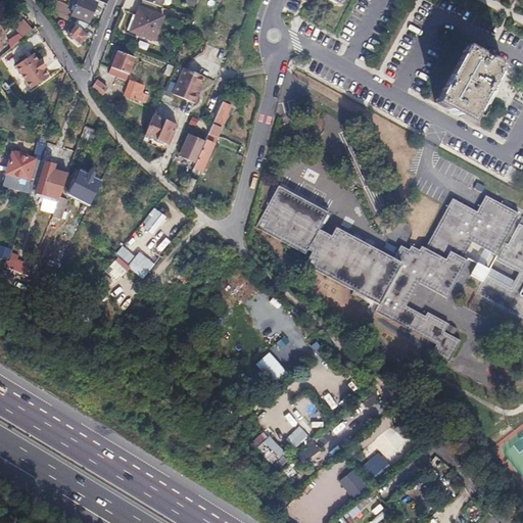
[(95,4),(85,0),(78,0),(73,16),(88,22),(95,4)]
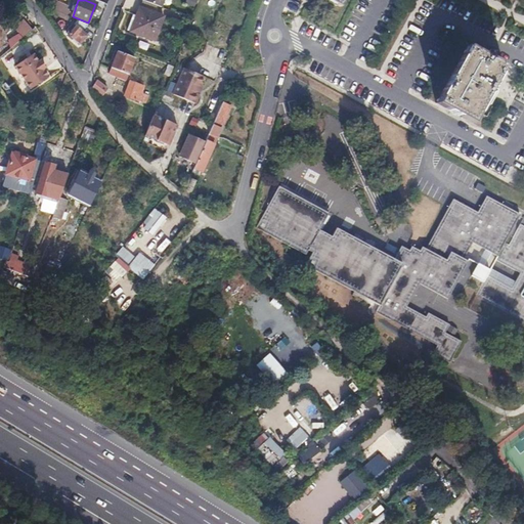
[(56,6),(54,10),(67,16),(69,12),(56,6)]
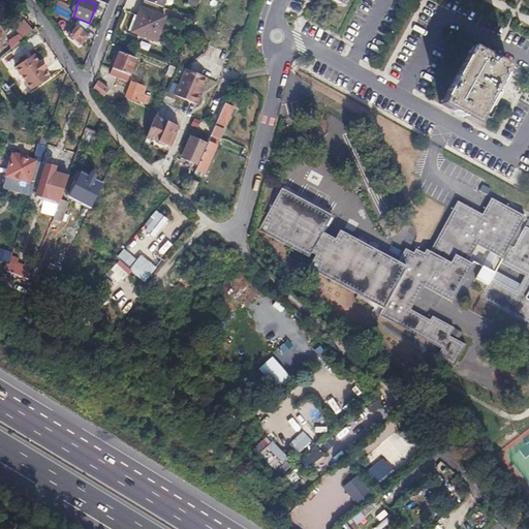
[(164,17),(141,8),(131,32),(155,41),(164,17)]
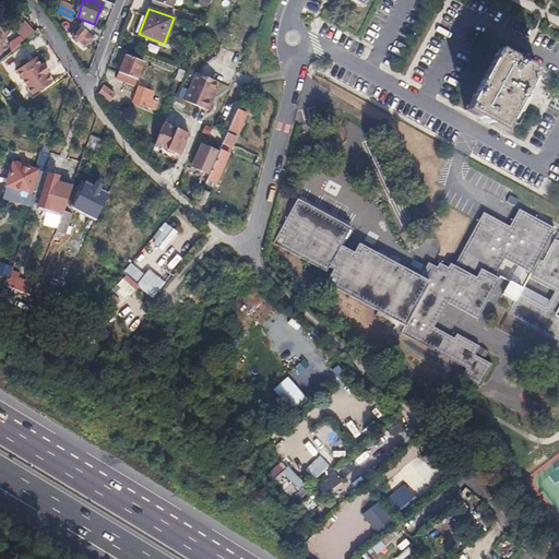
[(58,11),(56,16),(72,24),(74,19),(71,18),(58,11)]
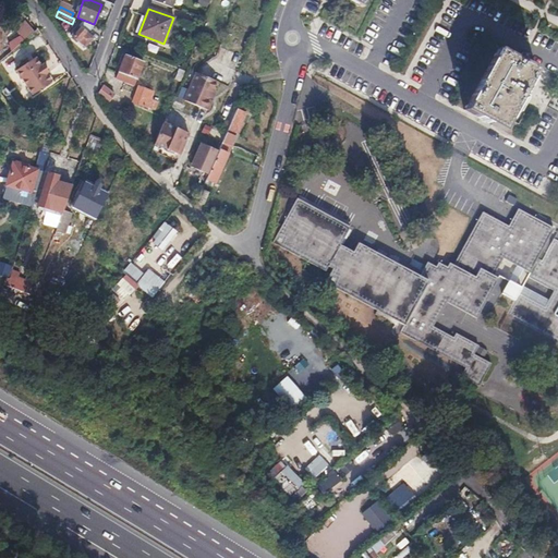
[(10,39),(13,45),(34,29),(25,17),(14,25),(19,33),(10,39)]
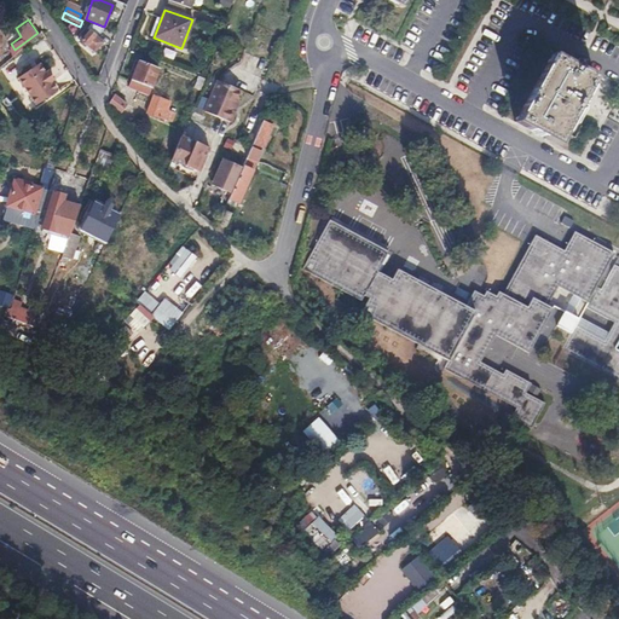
[(90,24),(80,38),(82,40),(79,45),(84,48),(86,47),(94,53),(102,44),(97,40),(104,30),(90,24)]
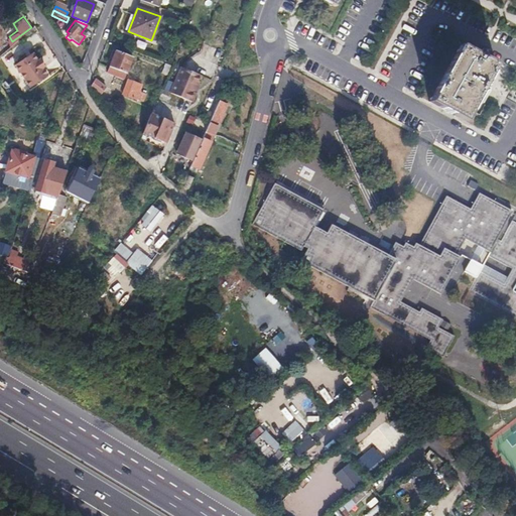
[(493,66),(458,46),(427,102),(462,121),(493,66)]
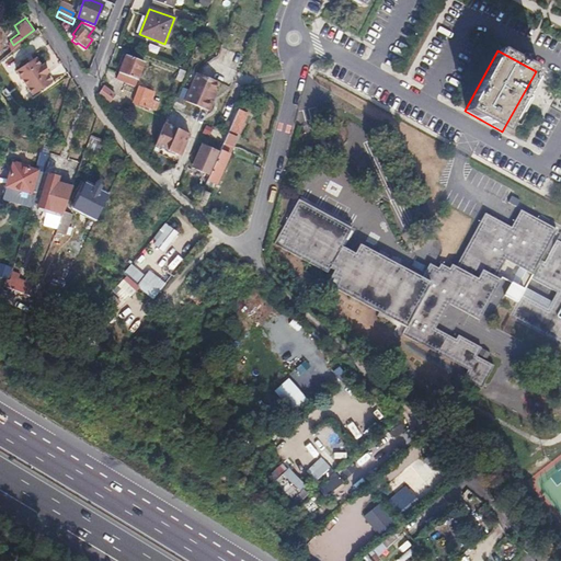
[(144,63),(126,56),(117,79),(135,86),(144,63)]
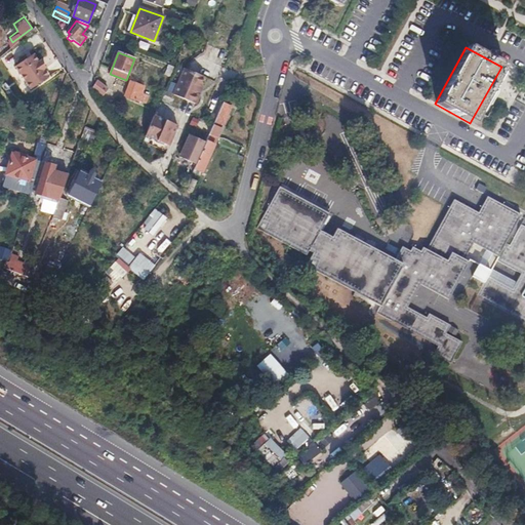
[(32,55),(17,67),(34,91),(50,80),(45,73),(47,71),(40,62),(38,64),(32,55)]
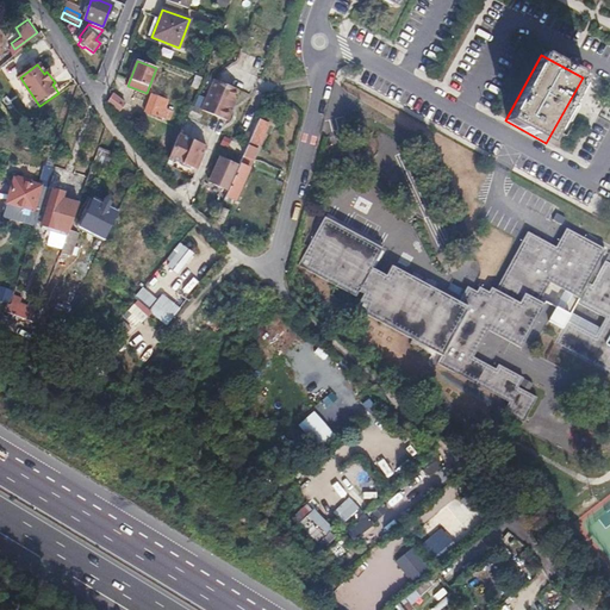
[(240,81),(217,73),(205,103),(230,113),(235,101),(232,100),(240,81)]
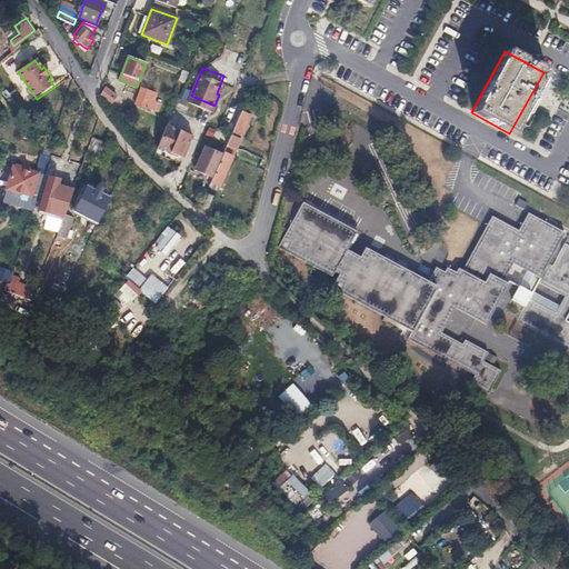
[(102,87),(99,97),(113,106),(116,98),(102,87)]
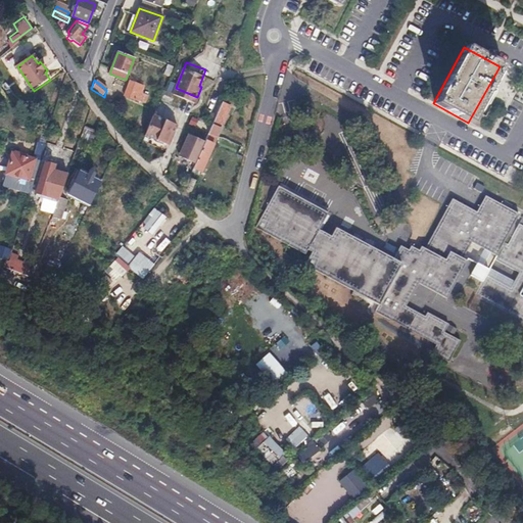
[(127,88),(129,89),(127,95),(139,100),(141,93),(136,91),(139,84),(129,80),(127,88)]
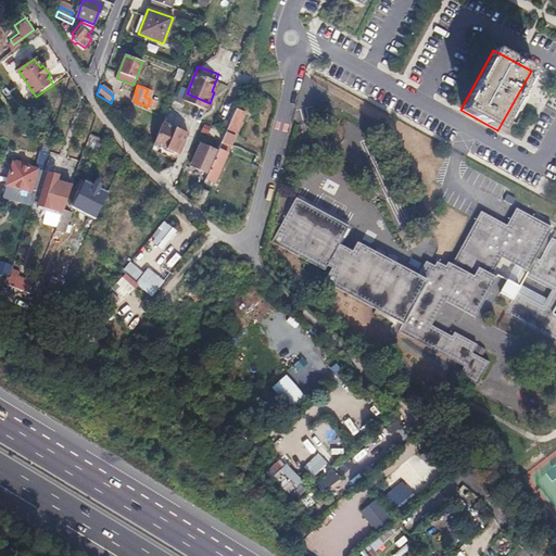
[(236,106),(232,113),(217,148),(214,155),(207,172),(204,177),(214,181),(227,152),(226,152),(240,121),(244,110),(236,106)]
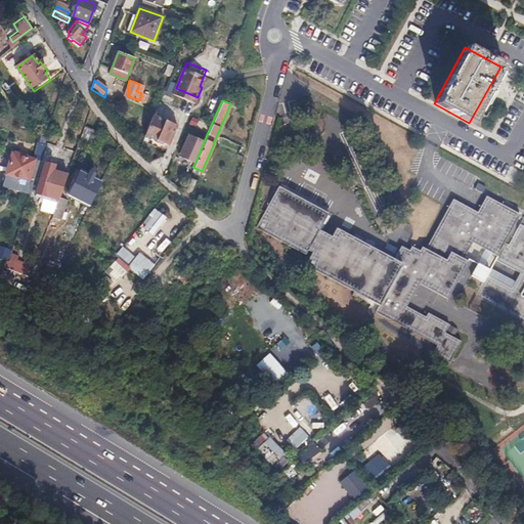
[(181,102),(180,108),(191,112),(193,105),(181,102)]
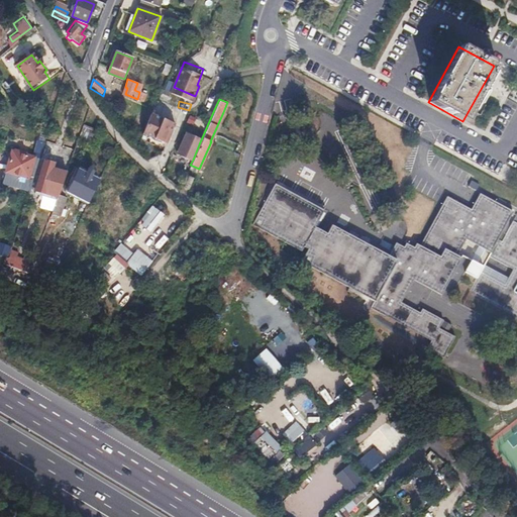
[(178,117),(153,107),(145,127),(170,137),(178,117)]
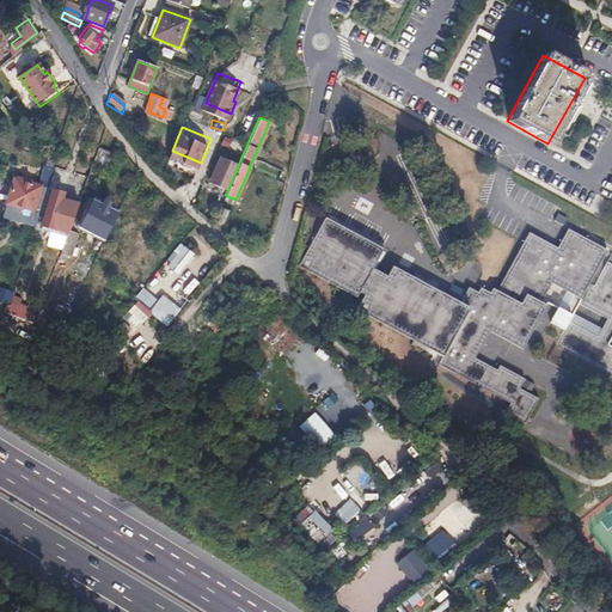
[(236,171),(239,163),(225,157),(220,154),(208,181),(228,189),(236,171)]
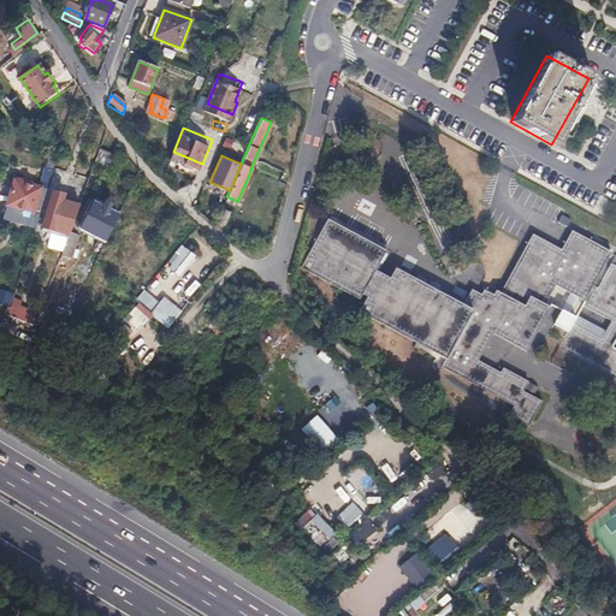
[(72,178),(77,181),(76,185),(82,188),(86,176),(73,172),(72,178)]
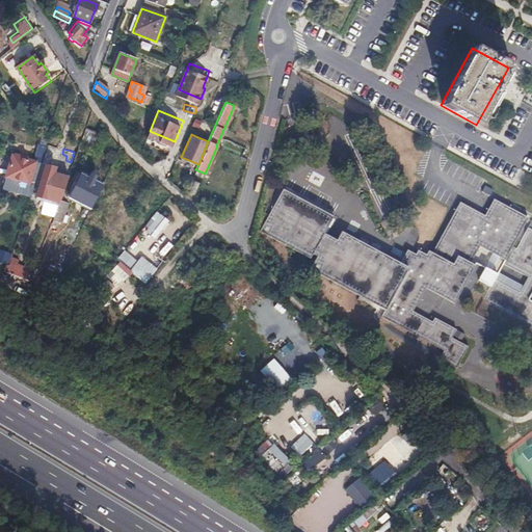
[(15,156),(11,155),(4,179),(2,188),(29,197),(40,163),(20,158),(21,155),(16,154),(15,156)]
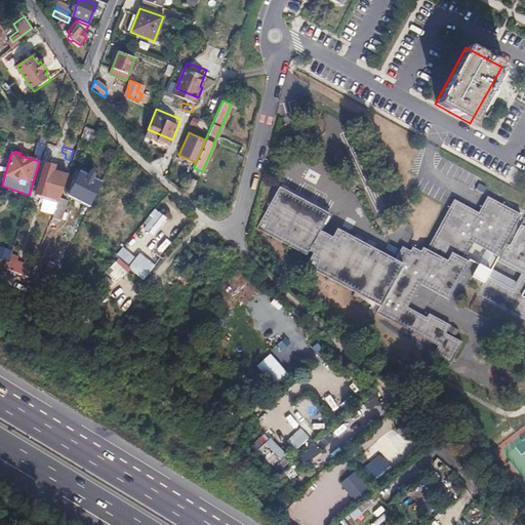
[(34,194),(39,196),(38,199),(55,204),(56,201),(57,198),(36,191),(44,163),(43,163),(34,194)]
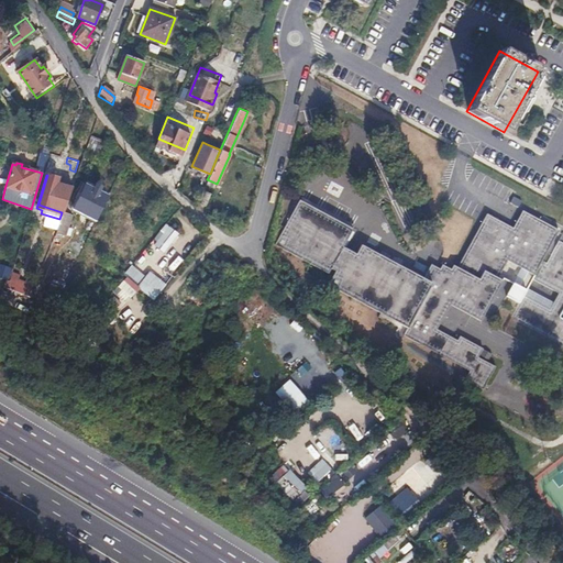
[(57,178),(47,175),(39,205),(62,212),(66,201),(70,188),(55,184),(57,178)]
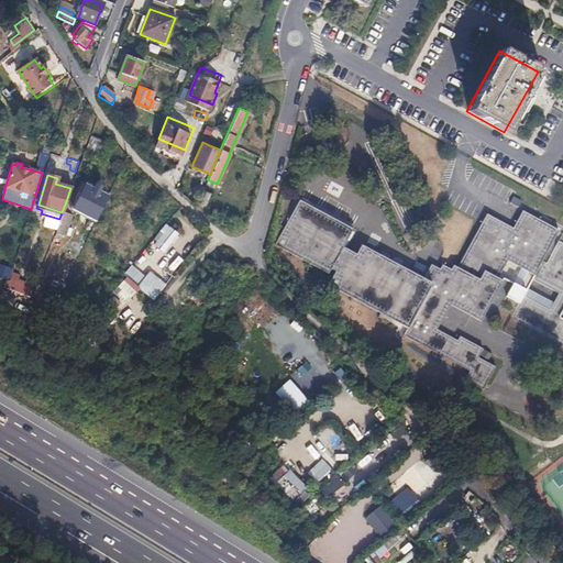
[(100,200),(84,191),(77,205),(95,212),(100,200)]
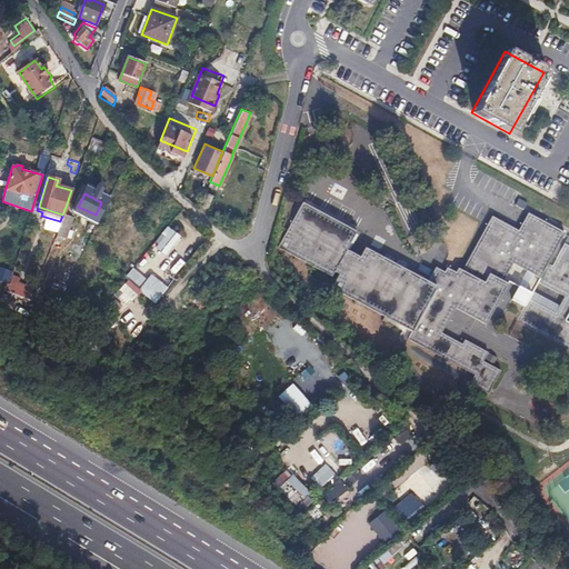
[(303,199),(288,228),(341,256),(346,248),(357,227),(303,199)]
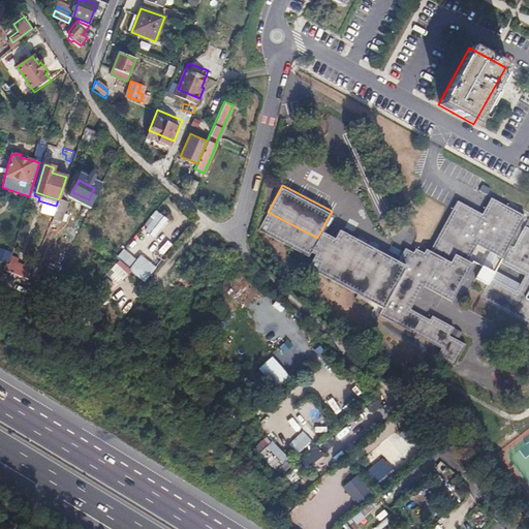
[(69,191),(62,189),(58,199),(57,203),(60,204),(61,200),(66,203),(69,196),(70,194),(69,191)]
